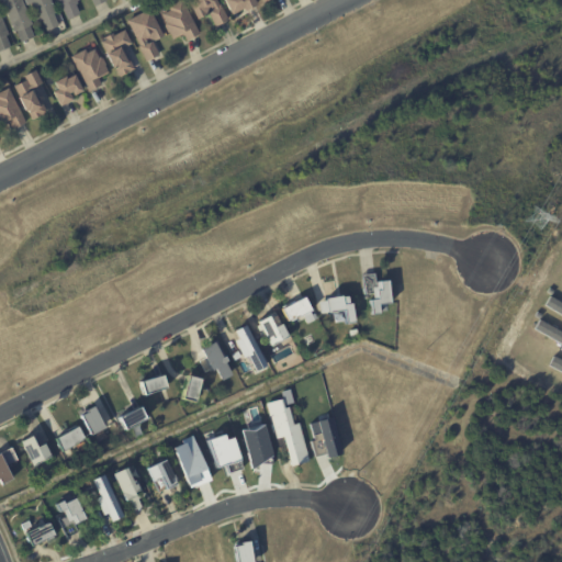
[(33,37),(22,42),(17,30),(14,31),(0,0),(21,0),(32,24),(29,26),(34,37),(33,37)]
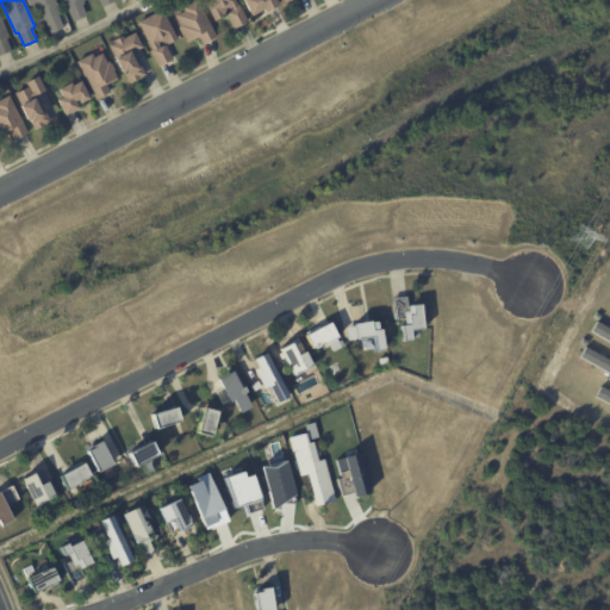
[(54,0),(61,14),(57,16),(63,27),(50,33),(44,20),(42,22),(33,4),(29,6),(26,0),(54,0)]
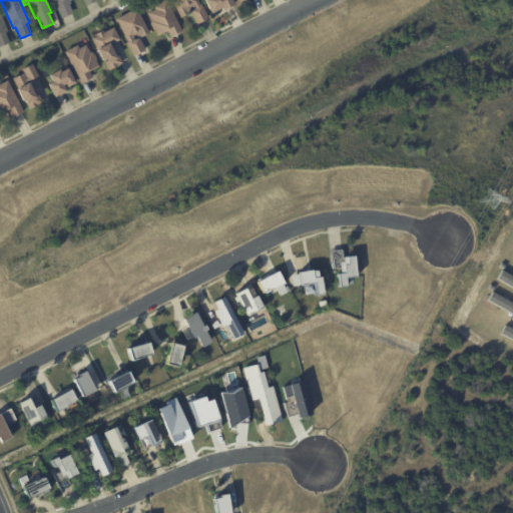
[(74,12),(61,17),(53,0),(72,0),(70,1),(72,3),(70,4),(74,12)]
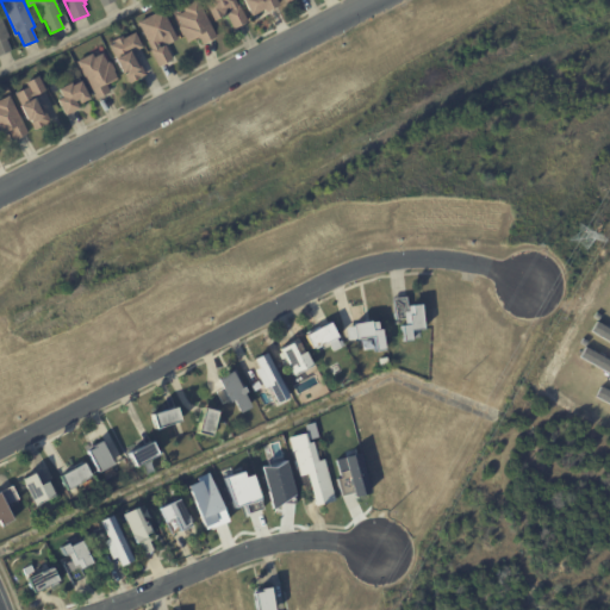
[(213,38),(201,44),(198,38),(187,43),(179,26),(181,25),(176,16),(184,12),(182,7),(198,0),(216,37),(213,38)]
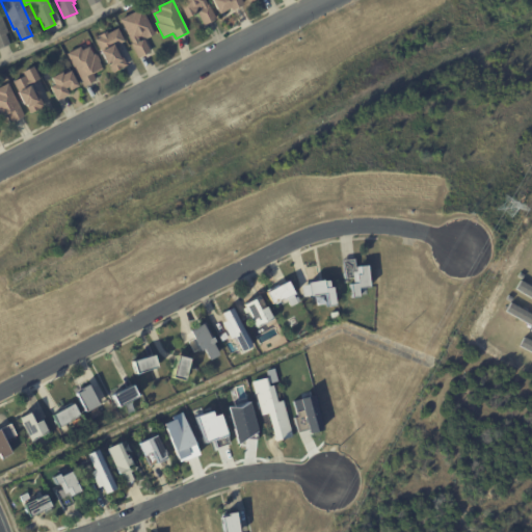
[(214,20),(204,25),(197,12),(187,19),(177,0),(205,0),(215,19),(214,20)]
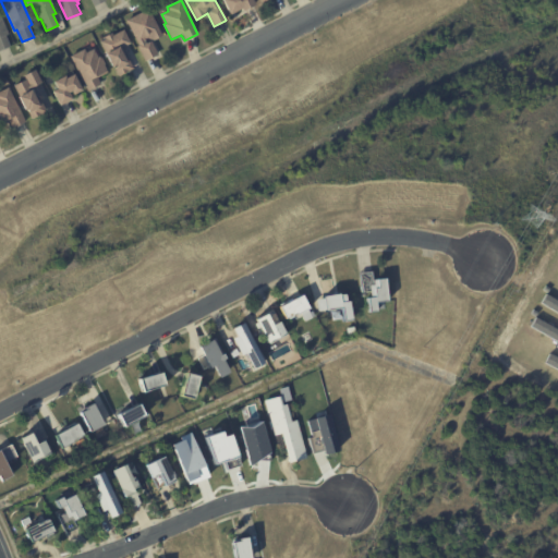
[(252,0),(255,5),(242,12),(241,9),(230,14),(222,0),(252,0)]
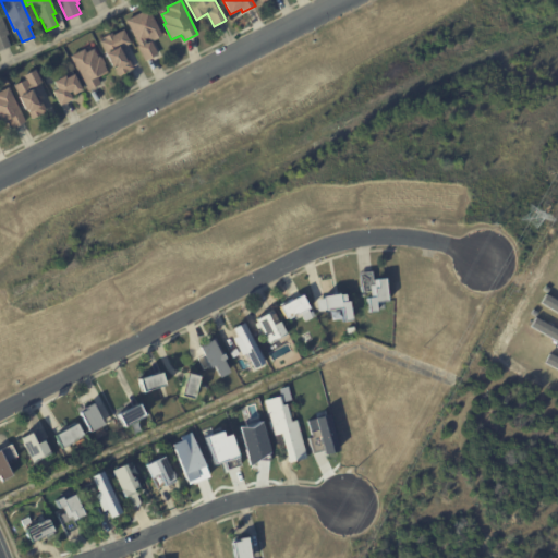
[(154,40),(152,41),(158,55),(144,61),(136,46),(137,45),(125,21),(148,9),(161,36),(154,40)]
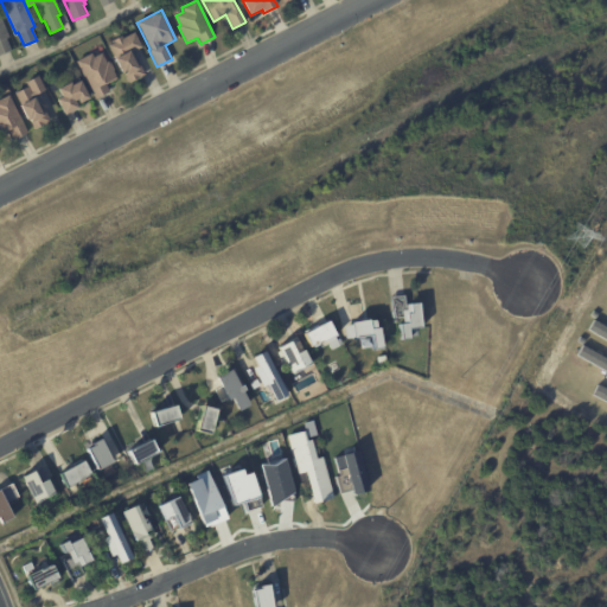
[(10,51),(0,55),(0,16),(8,38),(6,39),(11,51),(10,51)]
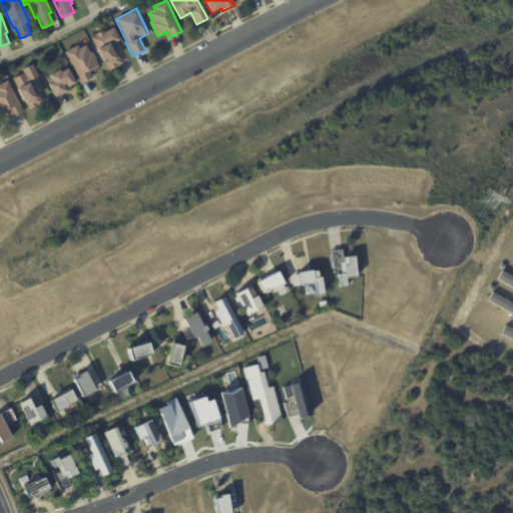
[(118,41),(110,45),(115,53),(116,52),(122,63),(109,70),(104,62),(103,62),(96,49),(97,49),(92,38),(97,36),(96,34),(103,30),(104,32),(113,27),(120,40),(118,41)]
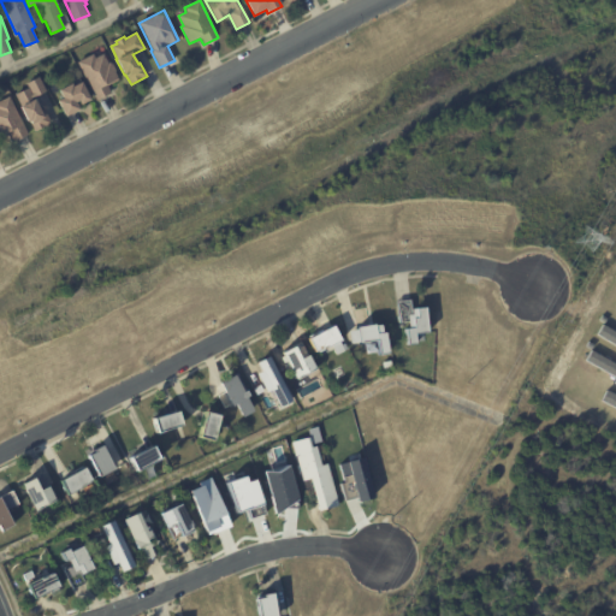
[(112,61),(117,72),(116,72),(119,80),(107,86),(111,93),(96,101),(77,63),(93,54),(95,58),(102,54),(107,64),(112,61)]
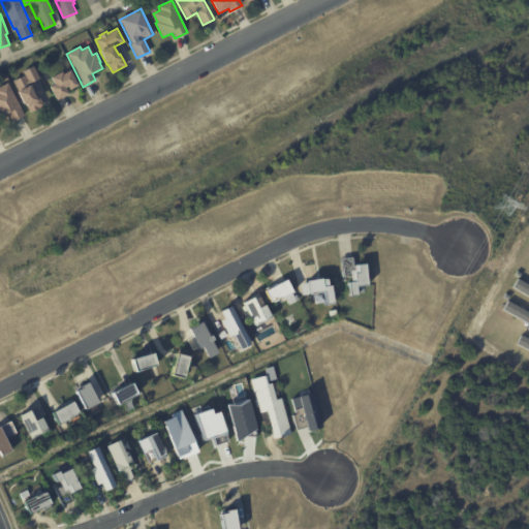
[(38,79),(28,84),(35,97),(38,95),(44,105),(29,114),(24,104),(17,92),(18,91),(12,82),(24,75),(22,72),(33,66),(39,79),(38,79)]
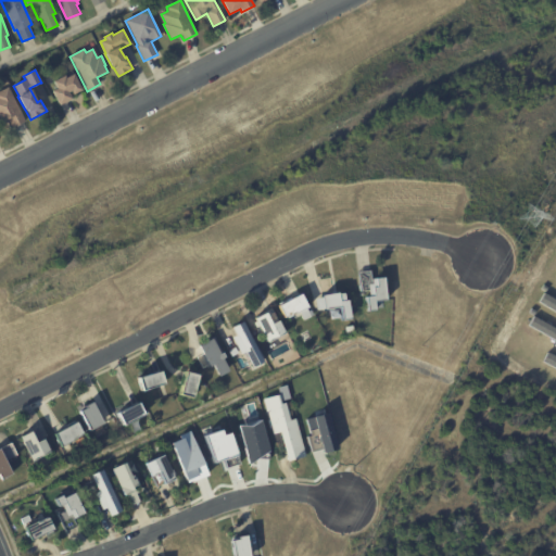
[(78,91),(70,96),(72,99),(59,105),(51,91),(57,89),(52,83),(64,76),(66,78),(73,74),(81,90),(78,91)]
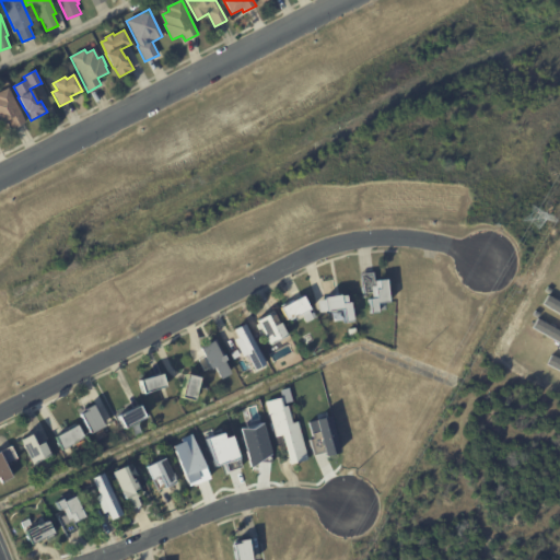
[(25,123),(12,129),(9,121),(0,126),(0,92),(9,88),(25,123)]
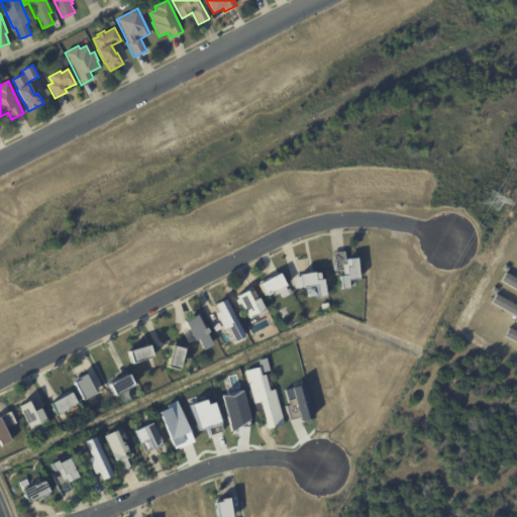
[(355,280),(346,281),(347,289),(340,290),(339,277),(345,277),(345,274),(341,274),(340,266),(343,265),(343,261),(355,260),(357,280),(355,280)]
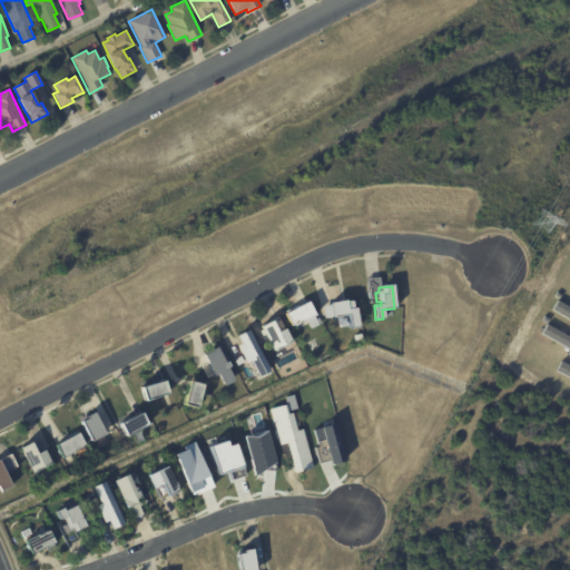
[(314,314),(302,321),(293,325),(286,312),(310,300),(316,313),(314,314)]
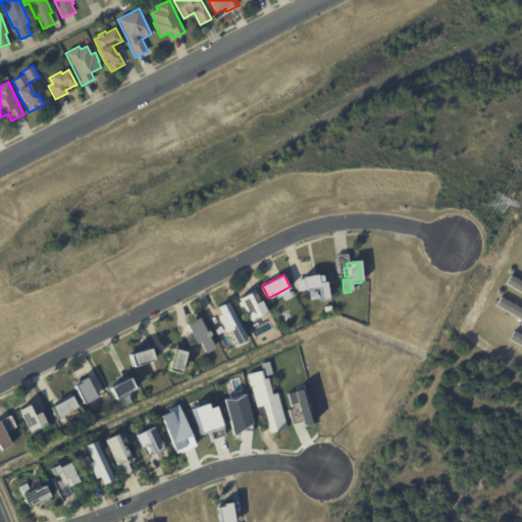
[(521,281),(509,274),(504,283),(521,293),(521,281)]
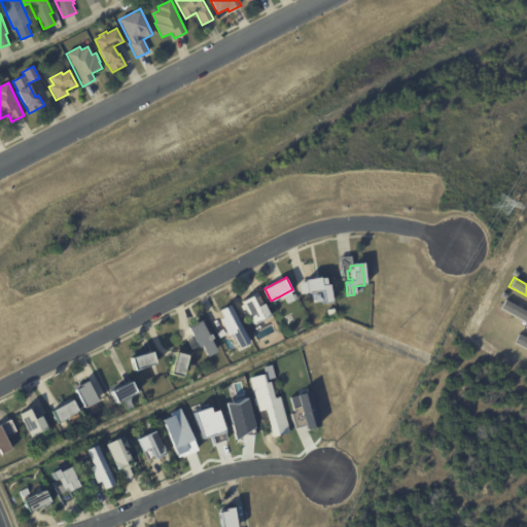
[(331,304),(323,305),(321,291),(307,293),(307,295),(299,296),(296,285),(305,284),(304,281),(319,279),(325,279),(325,285),(328,285),(331,304)]
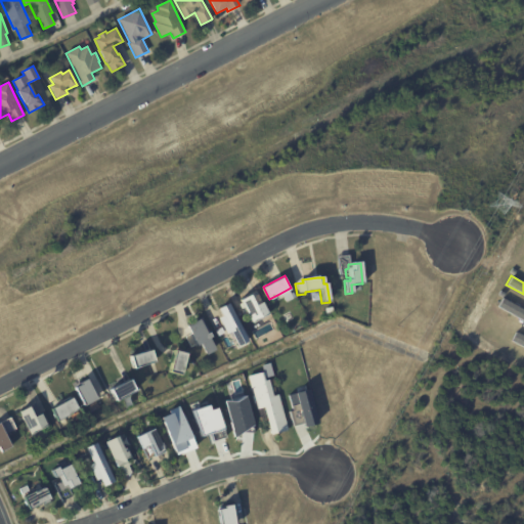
[(259,302),(260,301),(266,313),(249,321),(237,298),(249,294),(254,304),(259,302)]
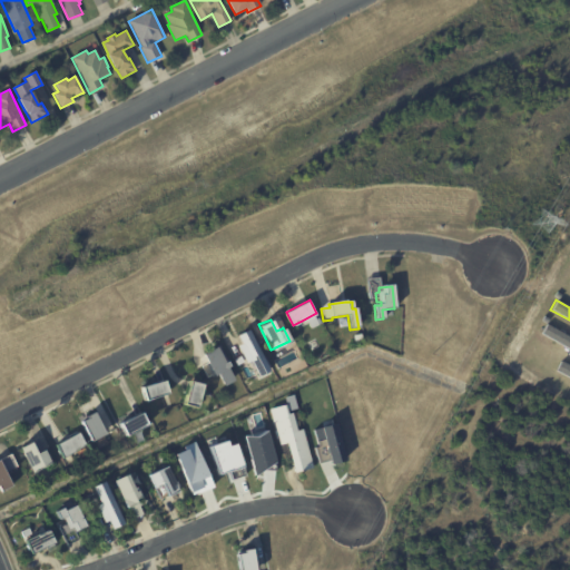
[(569,336),(544,324),(540,333),(569,349),(569,336)]
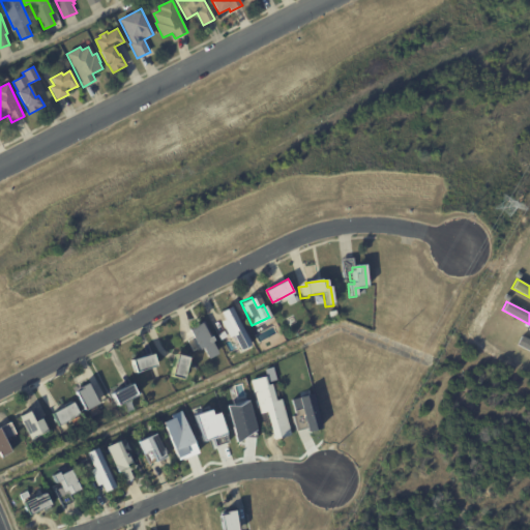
[(224,331),(219,323),(224,321),(221,314),(230,307),(251,346),(239,351),(232,336),(228,339),(224,331)]
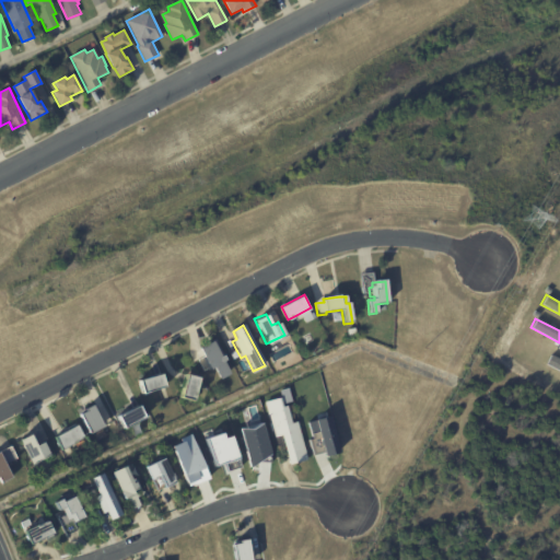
[(356,327),(357,335),(349,336),(348,327),(356,327)]
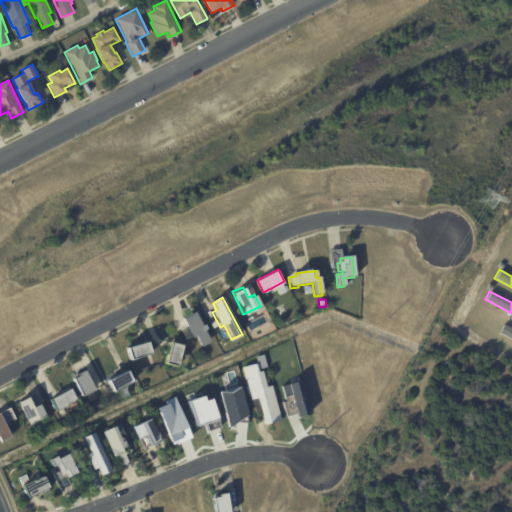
[(202,330),(207,341),(198,346),(193,335),(189,337),(180,316),(194,310),(197,316),(196,316),(200,325),(202,324),(204,329),(202,330)]
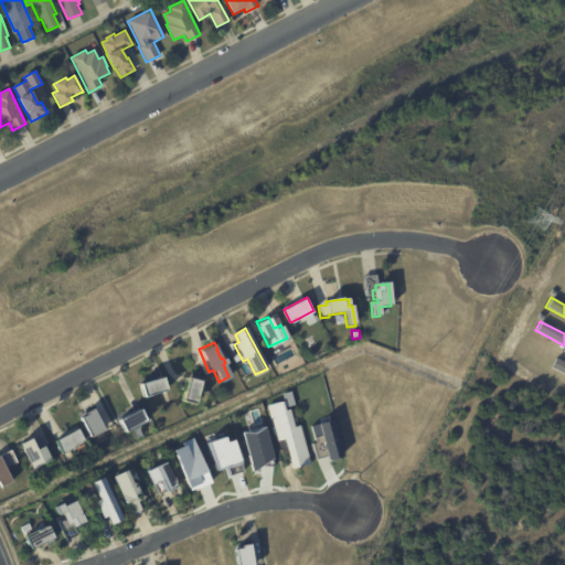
[(564,364),(553,360),(550,370),(564,375),(564,364)]
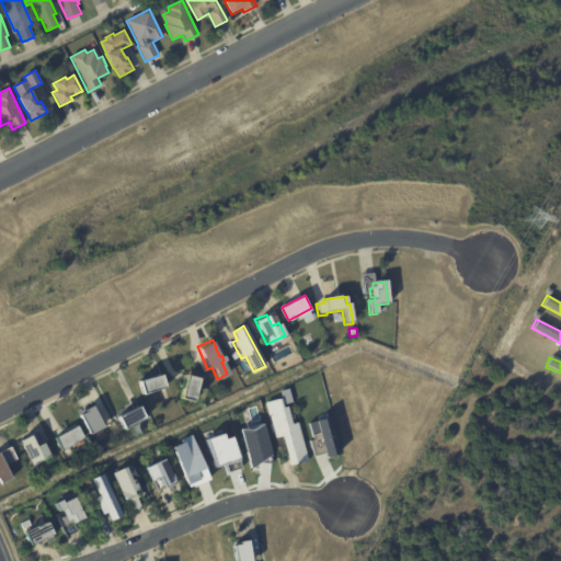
[(162,387),(139,392),(136,380),(159,374),(162,387)]
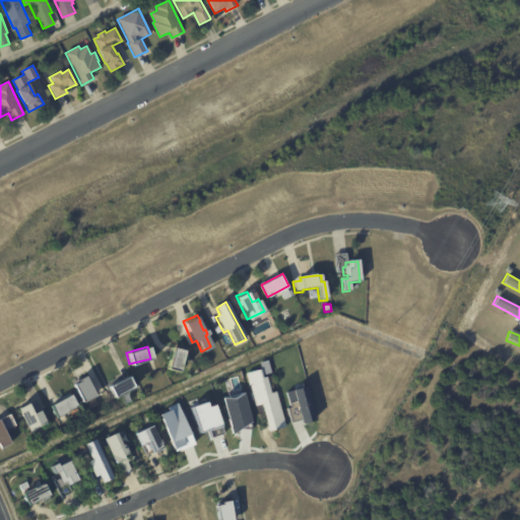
[(165,369),(171,347),(182,350),(177,372),(165,369)]
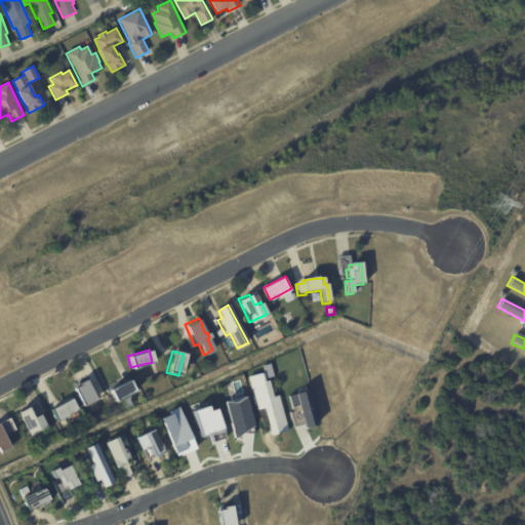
[(279,395),(288,430),(272,434),(265,407),(257,409),(255,403),(254,403),(252,396),(253,396),(248,375),(263,371),(266,380),(270,378),(274,396),(279,395)]
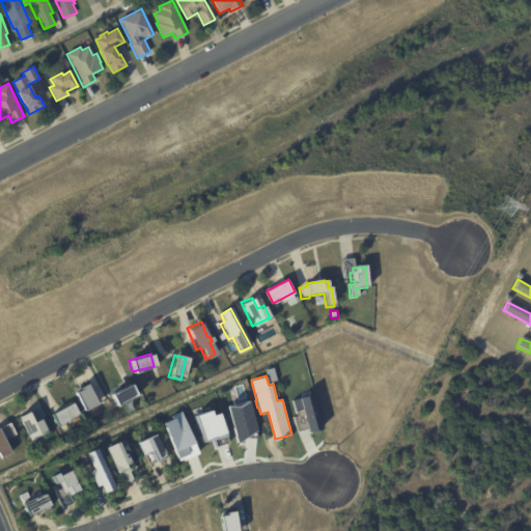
[(98,403),(99,404),(85,412),(75,393),(81,390),(80,388),(87,384),(98,403)]
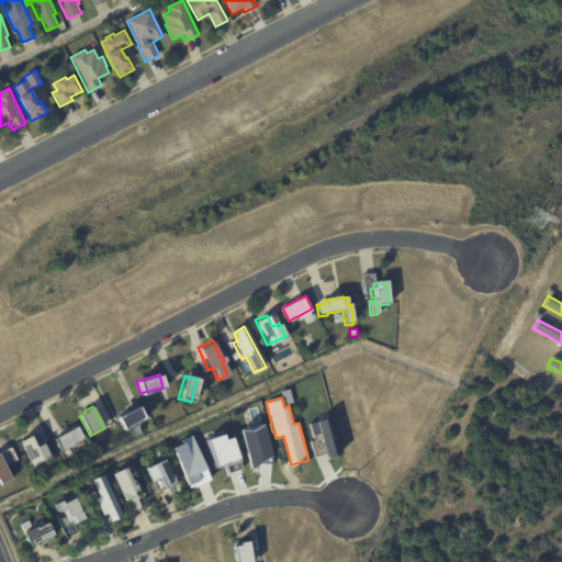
[(120,417),(141,407),(146,419),(125,429),(120,417)]
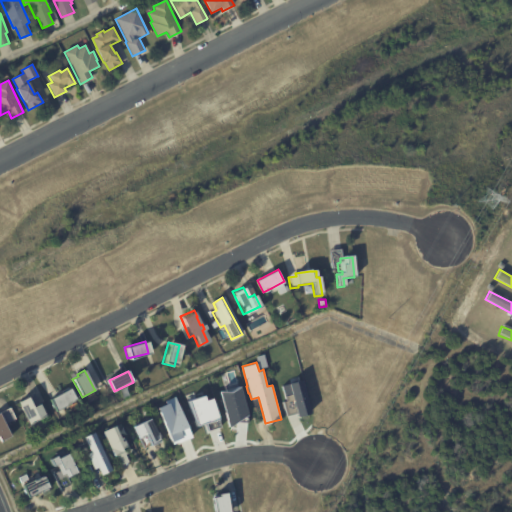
[(280,400),(284,399),(280,385),(299,379),(308,412),(296,416),(294,412),(284,415),(280,400)]
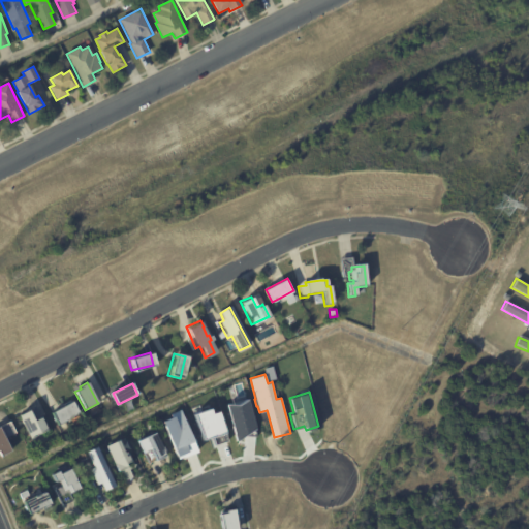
[(225,403),(245,398),(252,428),(243,434),(235,439),(225,403)]
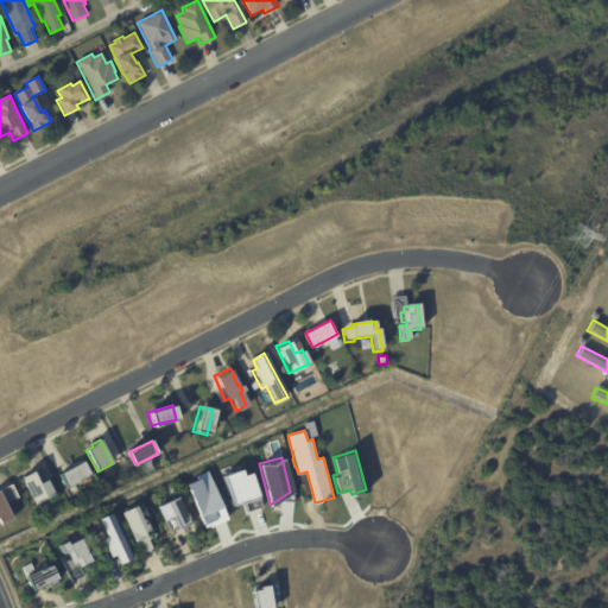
[(89,474),(81,477),(82,480),(67,487),(59,473),(83,461),(89,474)]
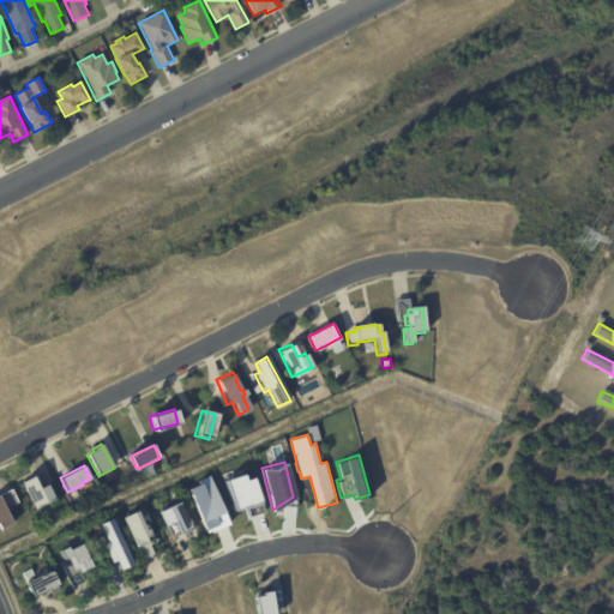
[(222,480),(232,510),(244,506),(247,516),(263,511),(251,477),(244,480),(241,474),(222,480)]
